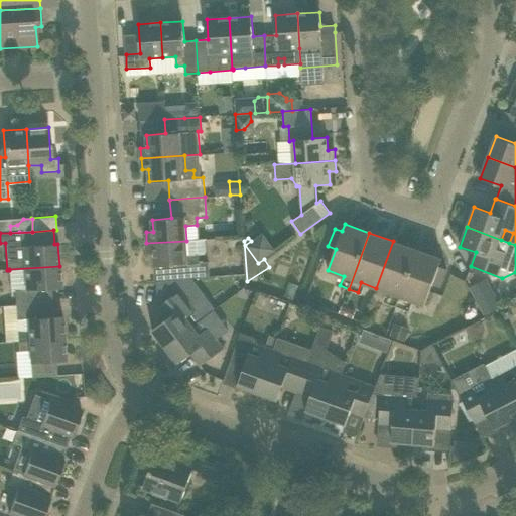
[(174,265),(175,278),(175,279),(210,277),(209,261),(200,262),(199,254),(205,254),(208,252),(207,239),(186,241),(146,243),(147,254),(154,254),(155,266),(174,265)]
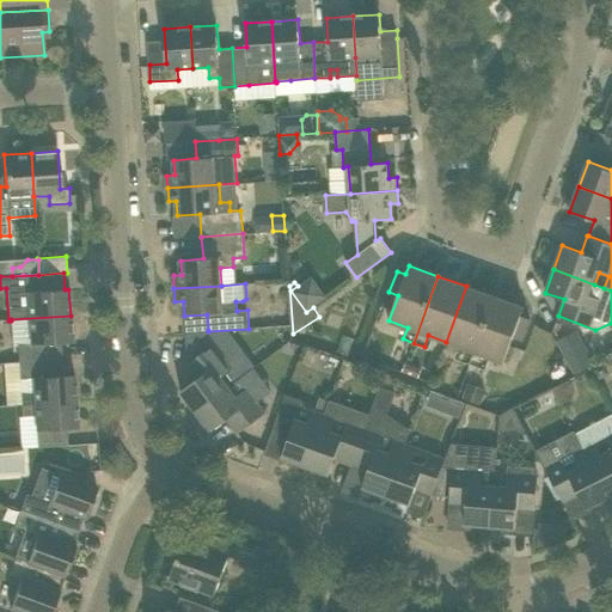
[(495,297),(466,286),(446,342),(464,348),(460,360),(471,363),(495,297)]
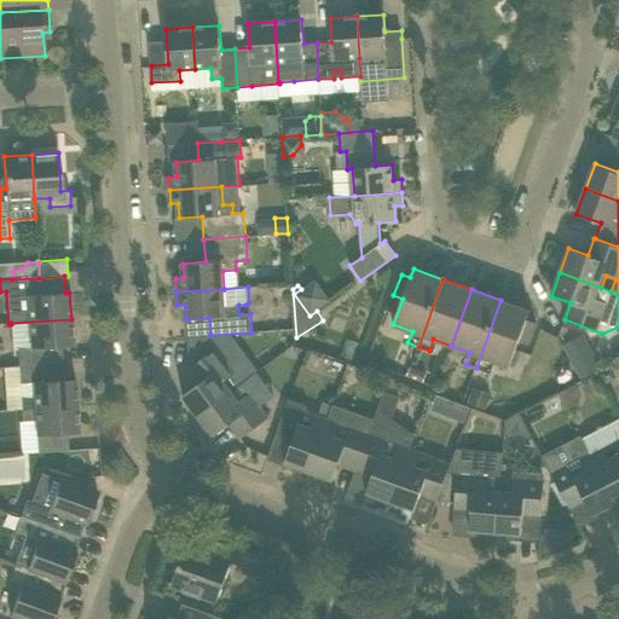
[(501,300),(476,368),(486,371),(491,360),(509,366),(519,341),(528,345),(536,323),(527,319),(530,311),(501,300)]
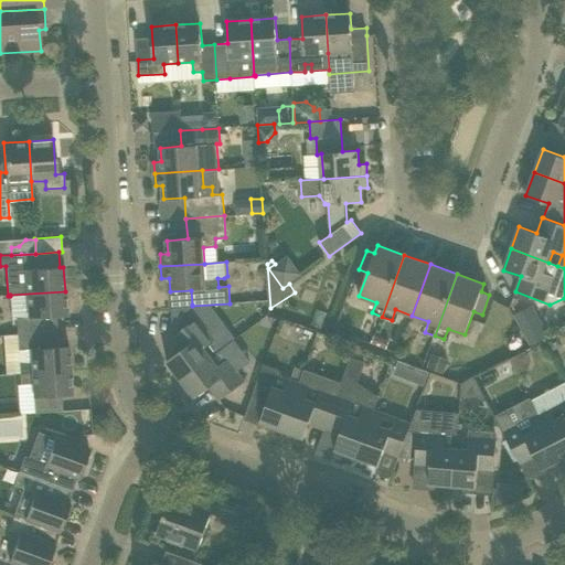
[(10,295),(10,296),(11,319),(16,319),(17,334),(57,332),(56,317),(66,316),(65,291),(10,295)]
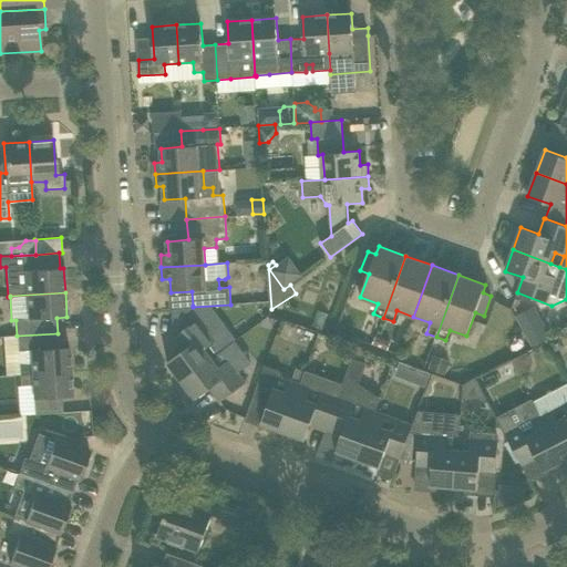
[(552,337),(534,306),(515,317),(533,348),(552,337)]
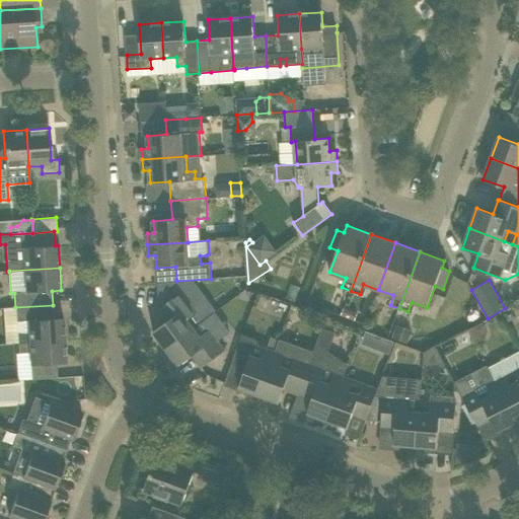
[(169,293),(168,283),(158,284),(158,294),(169,293)]
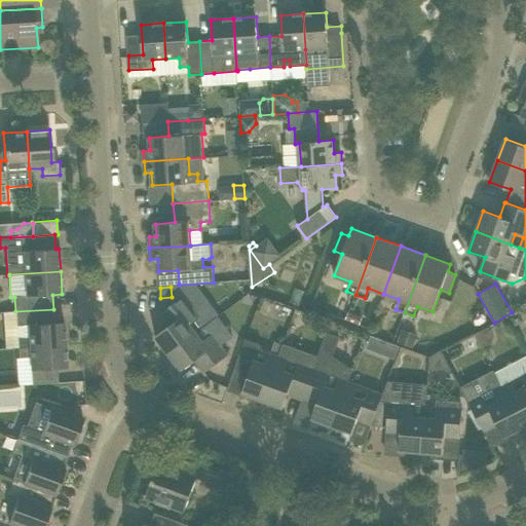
[(155,336),(168,353),(197,332),(190,324),(200,316),(184,295),(160,313),(170,326),(155,336)]
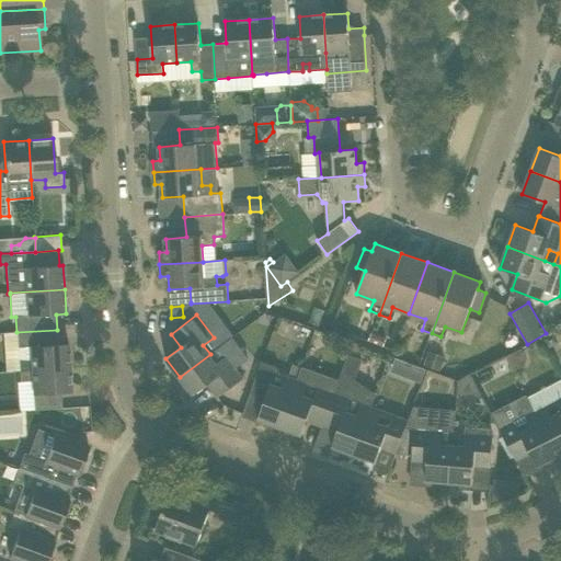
[(57,330),(16,332),(18,347),(12,347),(13,362),(19,362),(20,371),(69,368),(68,344),(58,344),(57,330)]
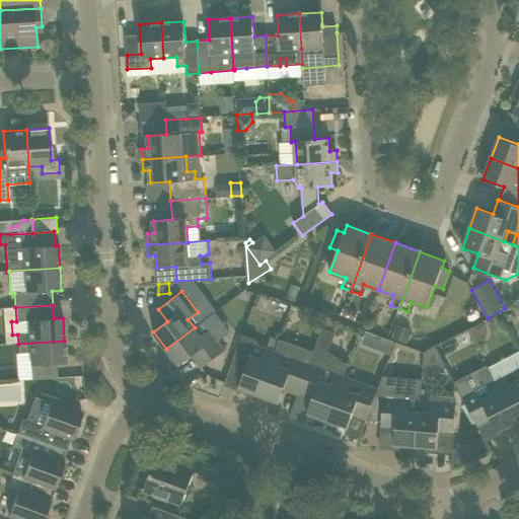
[(195,327),(166,349),(178,366),(193,356),(202,368),(225,350),(210,328),(201,336),(195,327)]
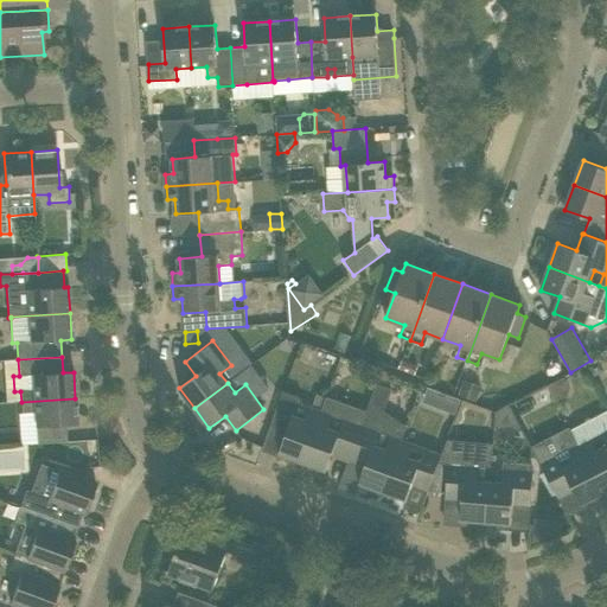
[(312,407),(321,410),(326,397),(317,394),(312,407)]
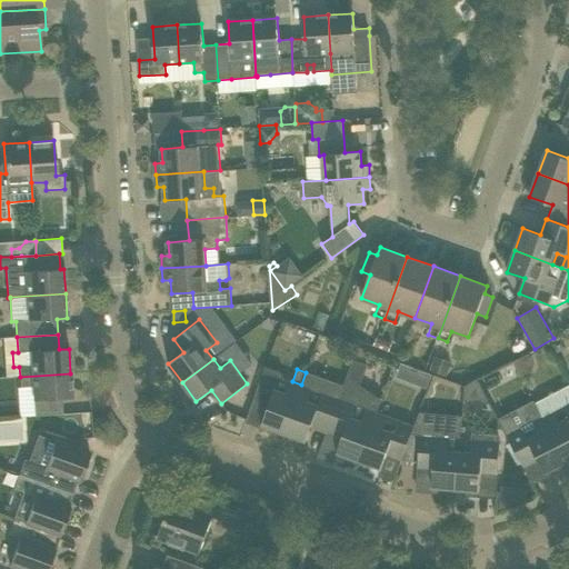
[(415,385),(427,389),(432,375),(423,371),(420,370),(415,385)]
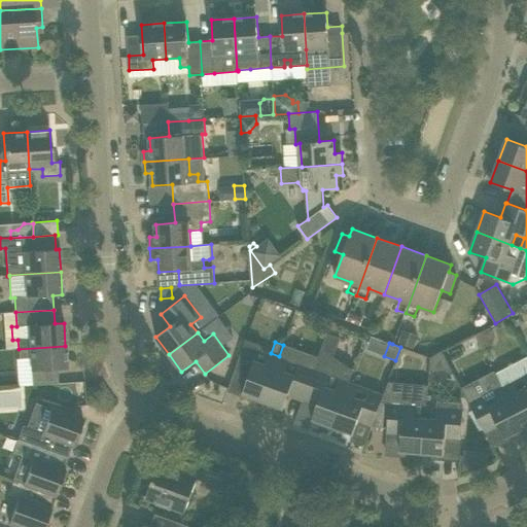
[(67,369),(65,346),(19,349),(19,358),(30,358),(32,385),(58,383),(57,370),(67,369)]
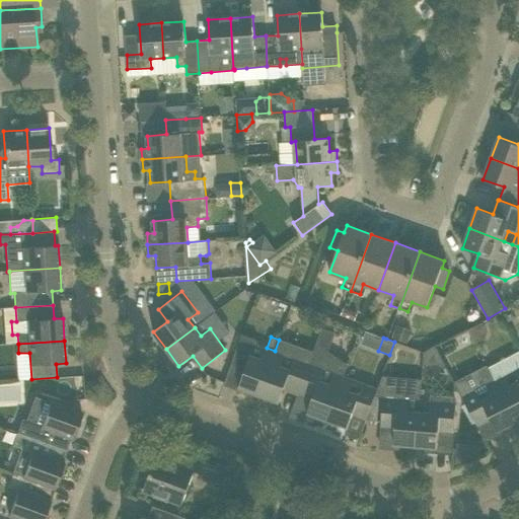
[(239,388),(258,395),(275,351),(267,348),(266,348),(262,358),(237,350),(232,363),(246,368),(239,388)]
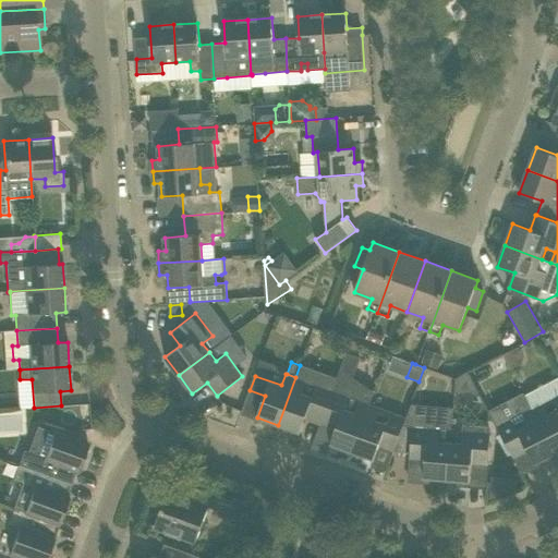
[(305,419),(320,424),(332,391),(317,385),(313,397),(302,392),(306,381),(295,377),(278,425),(300,433),(305,419)]
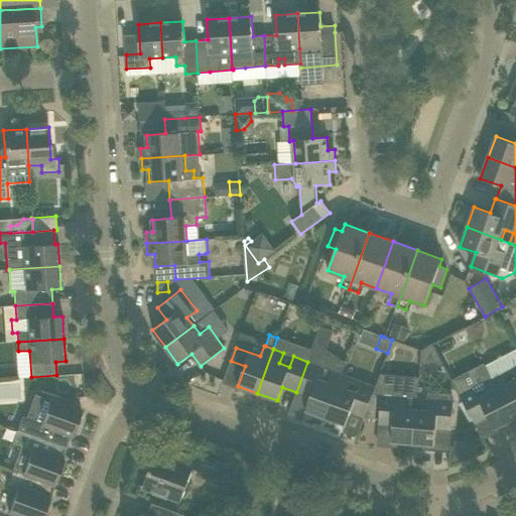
[(305,410),(326,418),(342,374),(334,371),(336,366),(312,349),(307,362),(296,392),(310,397),(305,410)]
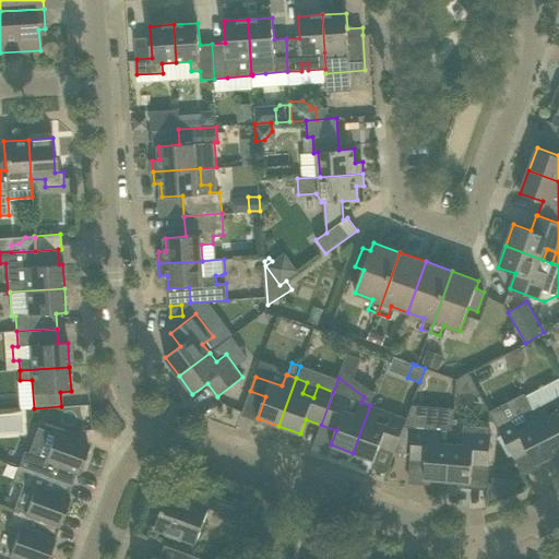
[(557,454),(557,453),(558,456),(558,394),(533,408),(557,454)]
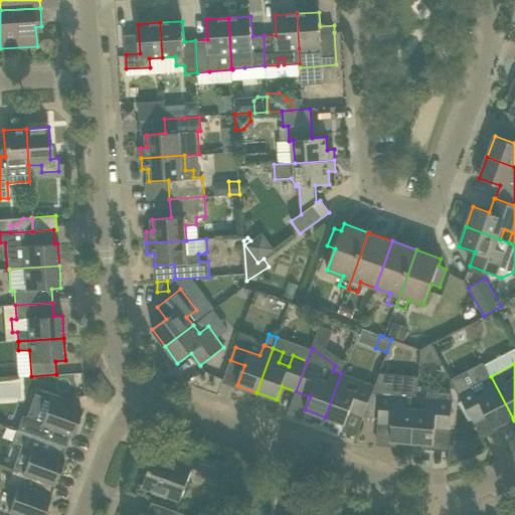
[(375,385),(341,373),(325,417),(345,424),(349,411),(363,416),(375,385)]
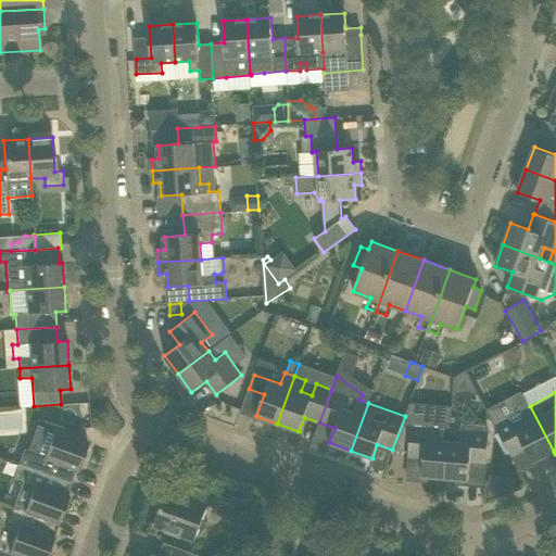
[(520,412),(509,417),(509,416),(494,424),(512,456),(526,449),(533,462),(554,452),(530,406),(520,412)]
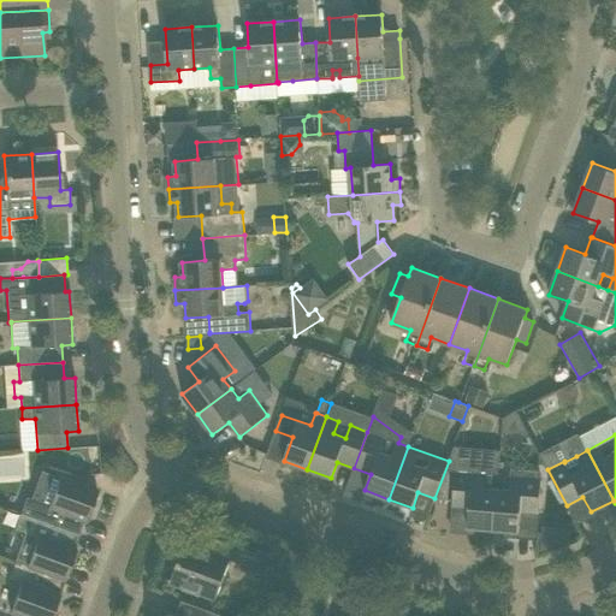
[(493,532),(497,489),(498,467),(474,465),(473,472),(455,471),(452,505),(471,508),(468,528),(469,528),(469,534),(484,535),(485,529),(493,529),(493,532)]
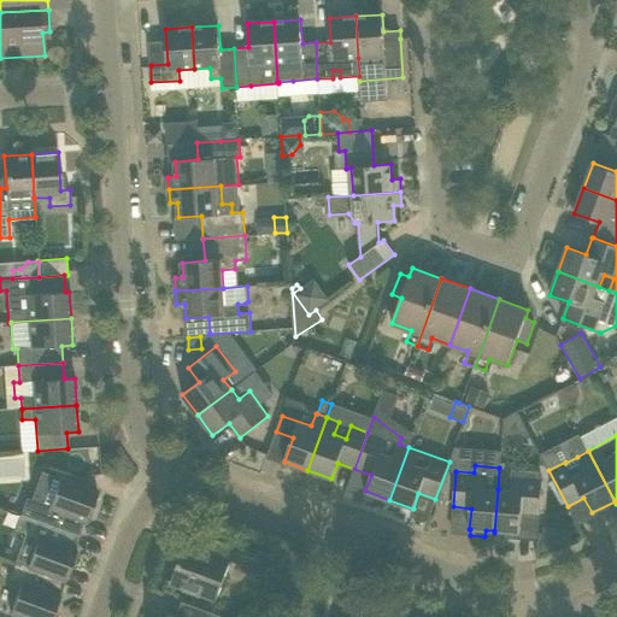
[(542,479),(534,477),(534,471),(512,469),(510,491),(498,489),(494,533),(495,533),(495,530),(504,532),(503,538),(518,539),(518,533),(519,533),(522,512),(540,513),(542,479)]
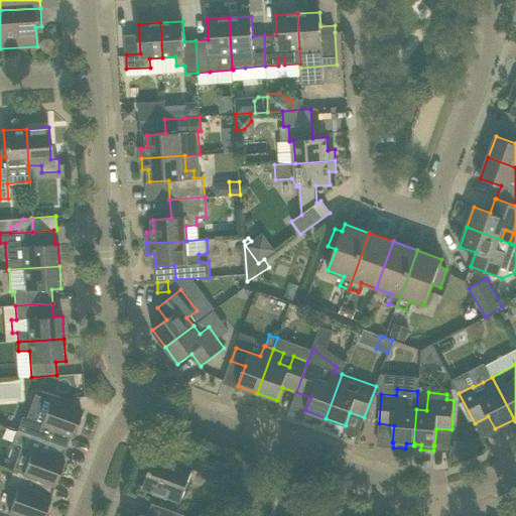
[(17,429),(66,447),(70,435),(72,436),(82,410),(50,399),(49,400),(34,394),(26,417),(22,416),(17,429)]
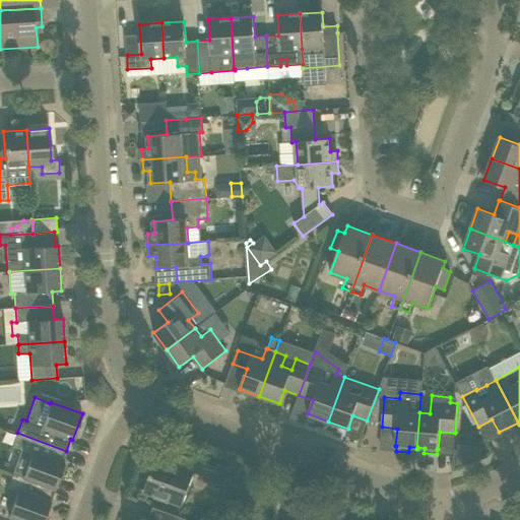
[(31,454),(22,477),(52,490),(54,490),(64,463),(62,463),(66,451),(17,433),(12,447),(31,454)]
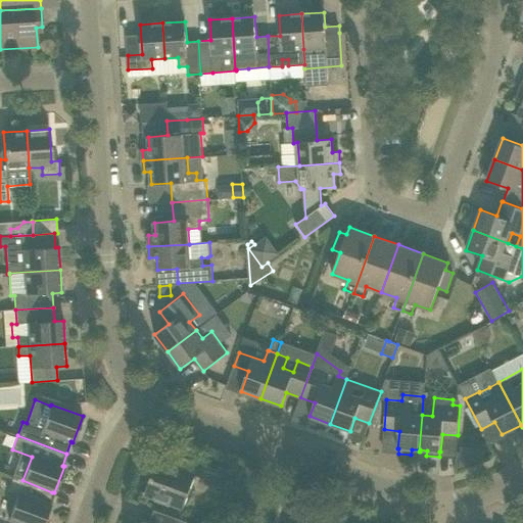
[(482,459),(483,448),(462,446),(460,468),(482,459)]
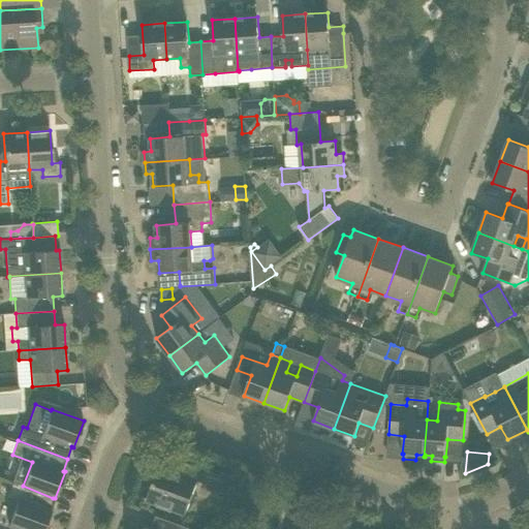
[(185,515),(198,480),(175,471),(159,466),(147,501),(185,515)]
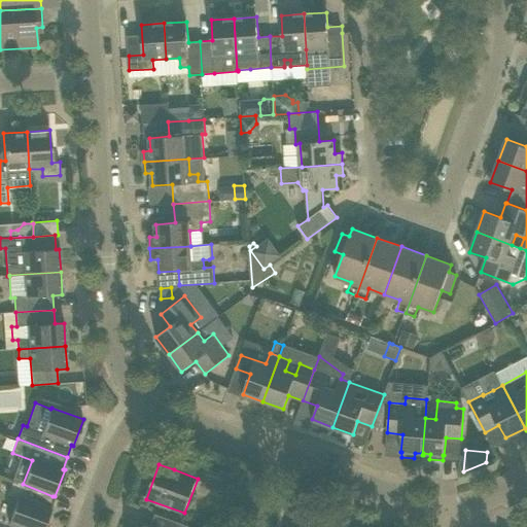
[(245,476),(257,480),(260,470),(249,466),(245,476)]
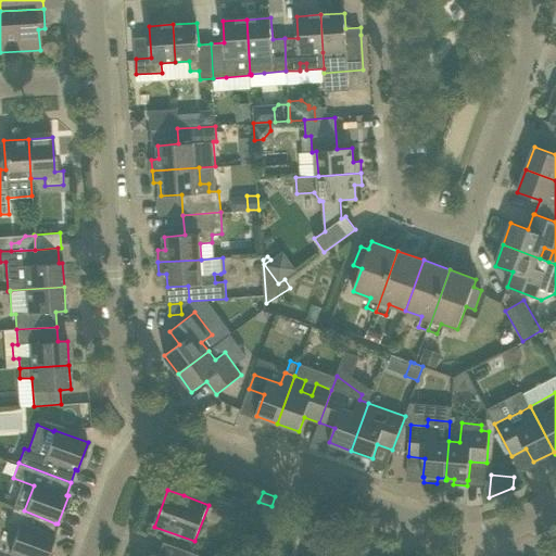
[(234,500),(217,494),(212,506),(228,513),(234,500)]
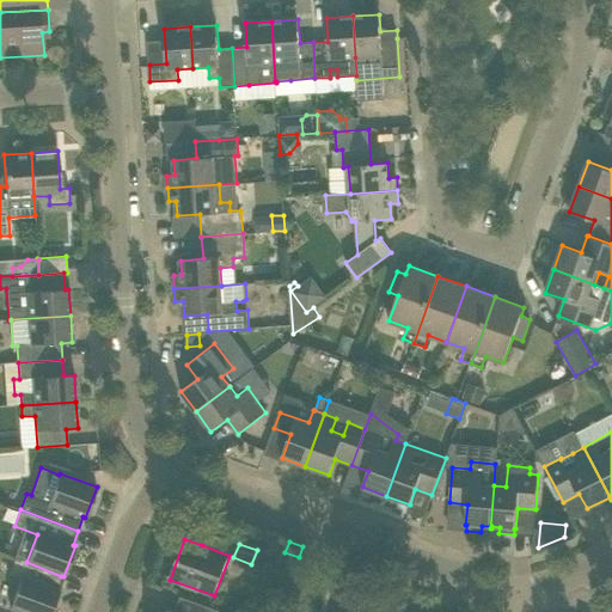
[(61,576),(26,562),(14,557),(8,574),(20,579),(10,607),(22,611),(50,611),(59,591),(56,589),(61,576)]
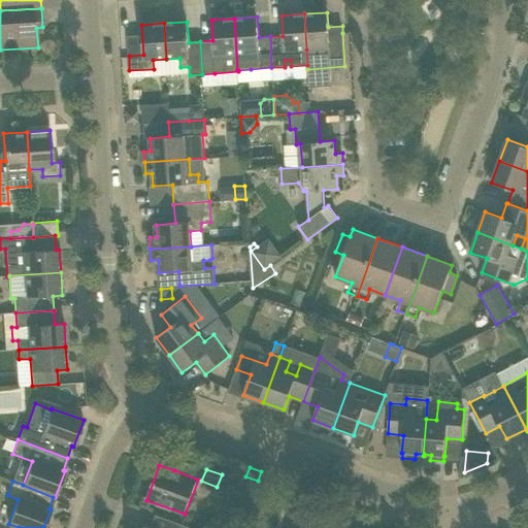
[(347,527),(348,526),(349,521),(330,515),(324,527),(347,527)]
